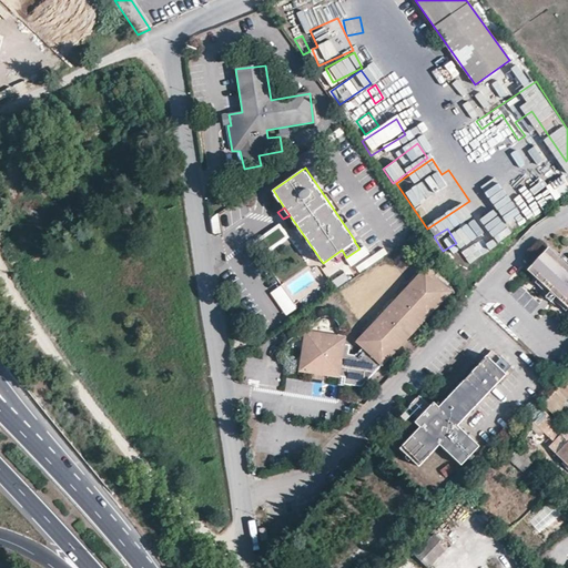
[(547,249),(546,251),(567,271),(567,263),(560,255),(558,259),(547,249)]
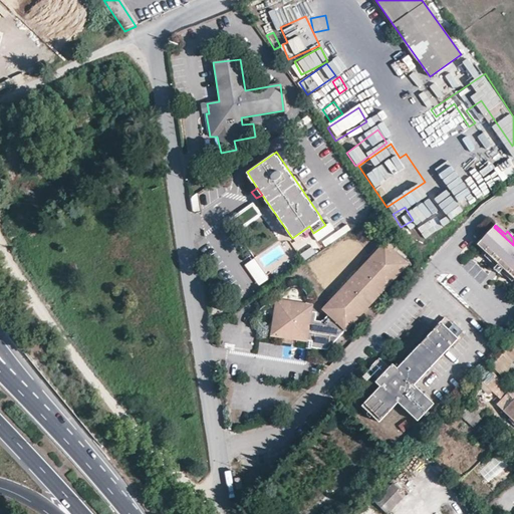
[(513,245),(494,227),(478,243),(513,277),(513,245)]
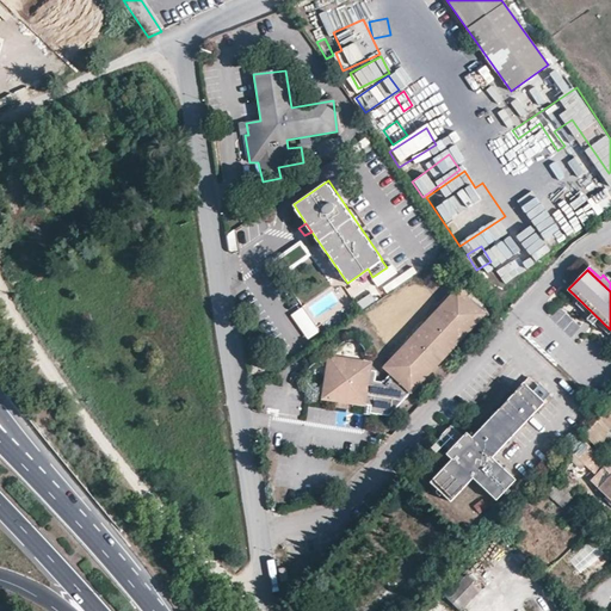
[(369,371),(369,368),(369,360),(328,356),(323,400),(364,403),(364,399),(370,400),(370,405),(369,413),(388,413),(483,312),(457,288),(384,365),(390,370),(382,380),(375,380),(376,372),(369,371)]
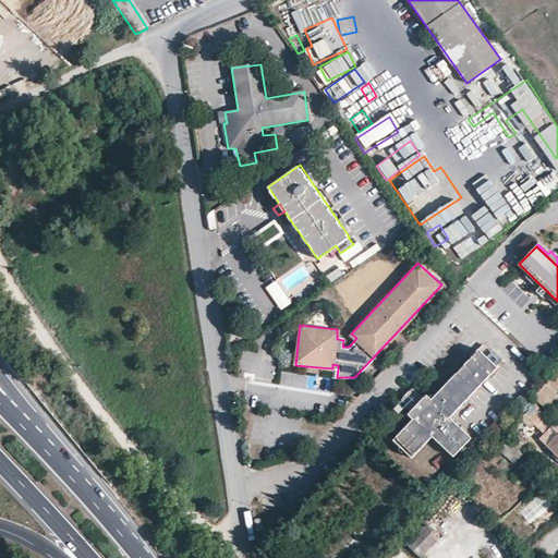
[(557,301),(519,264),(517,266),(528,276),(524,278),(536,290),(535,292),(540,296),(542,294),(554,305),(556,303),(557,304),(557,301)]
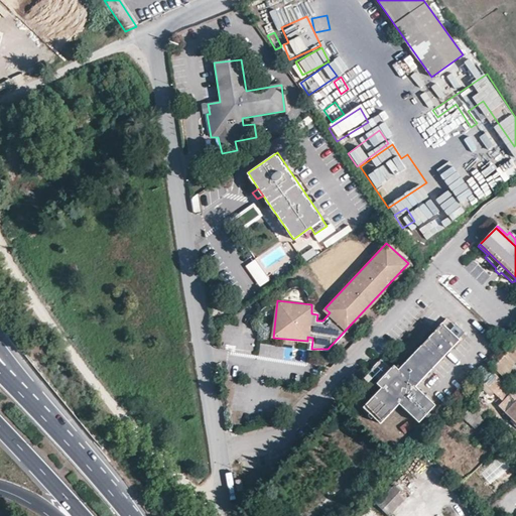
[(461,342),(442,325),(435,333),(399,371),(395,367),(393,368),(381,381),(378,385),(382,389),(364,409),(382,426),(401,406),(420,424),(437,407),(417,388),(461,342)]
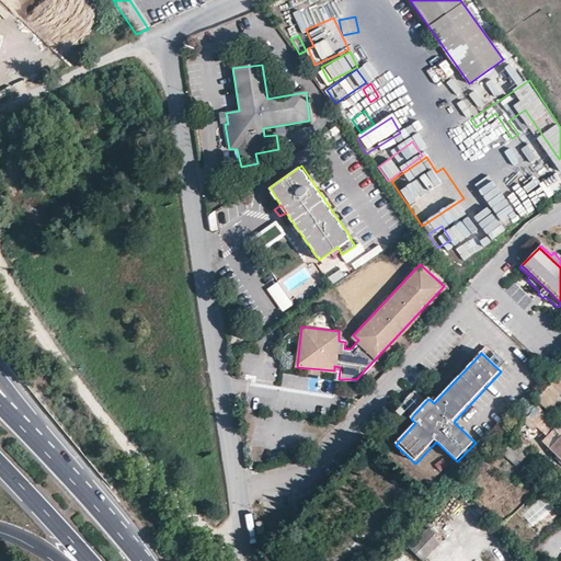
[(559,396),(560,392),(560,371),(548,386),(536,398),(551,413),(559,396)]
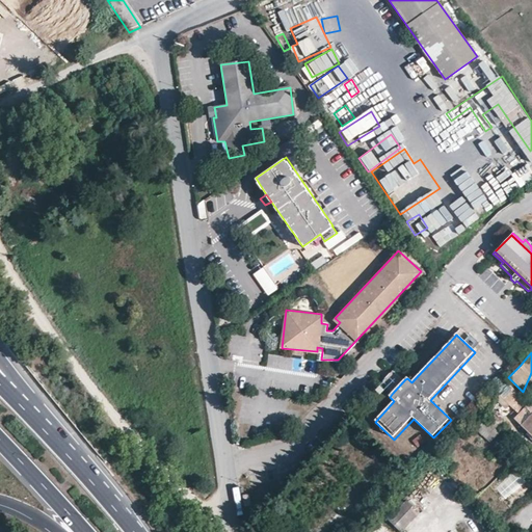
[(393,393),(405,379),(400,374),(388,388),(393,393)]
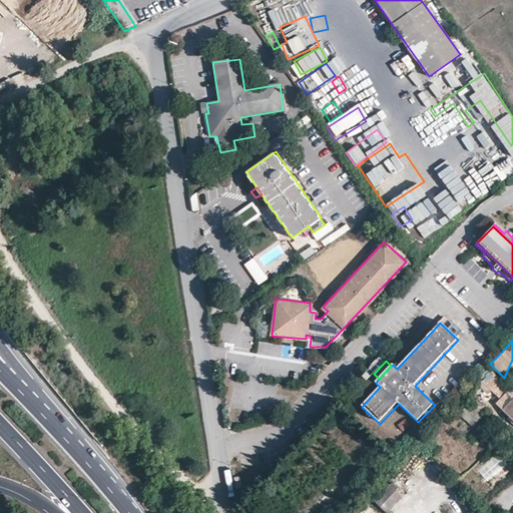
[(492,371),(487,367),(482,373),(487,378),(492,371)]
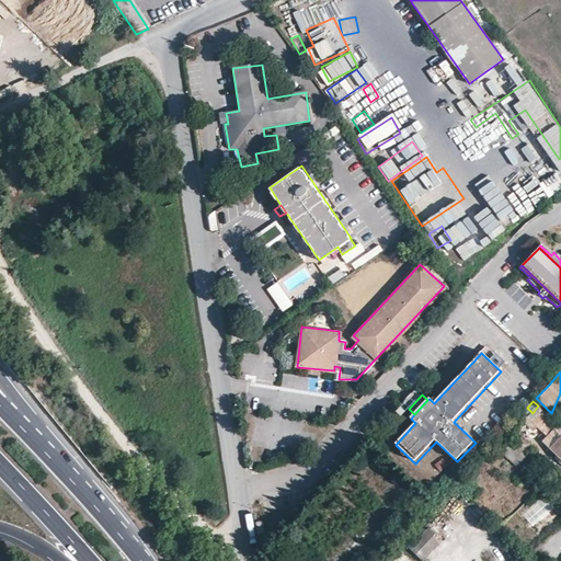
[(538,405),(533,413),(528,416),(549,436),(559,425),(538,405)]
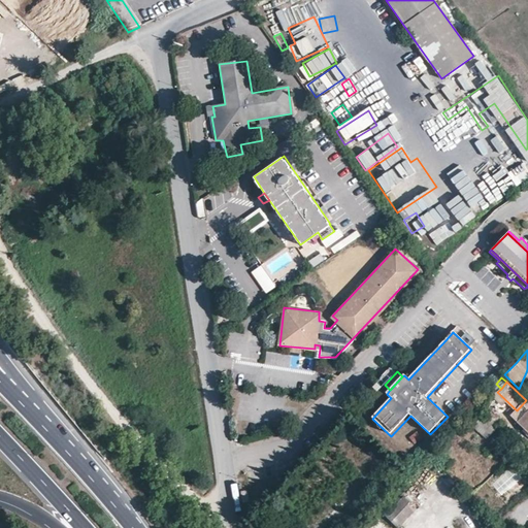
[(527,402),(526,400),(517,410),(510,415),(527,431),(527,402)]
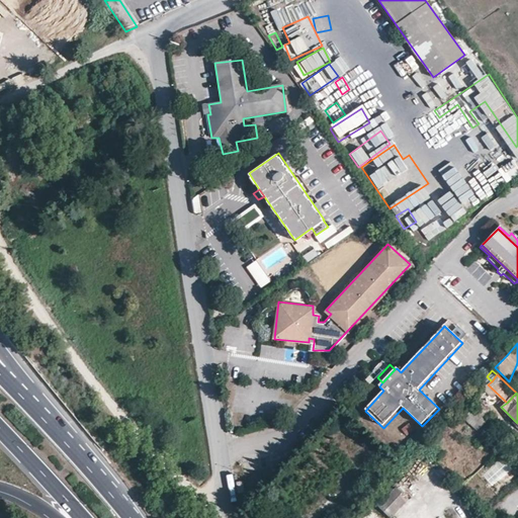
[(486,419),(477,413),(472,418),(482,425),(486,419)]
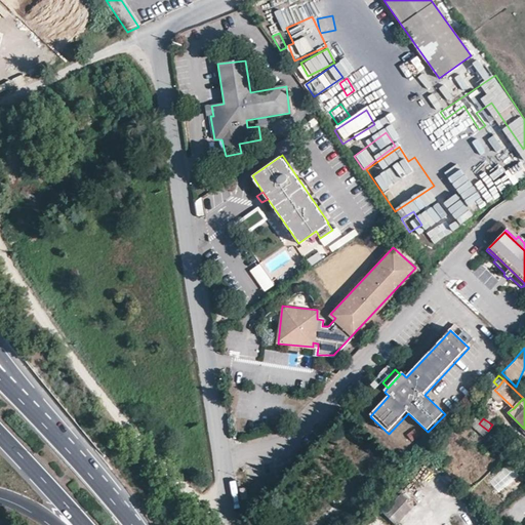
[(415,429),(406,434),(411,443),(420,438),(415,429)]
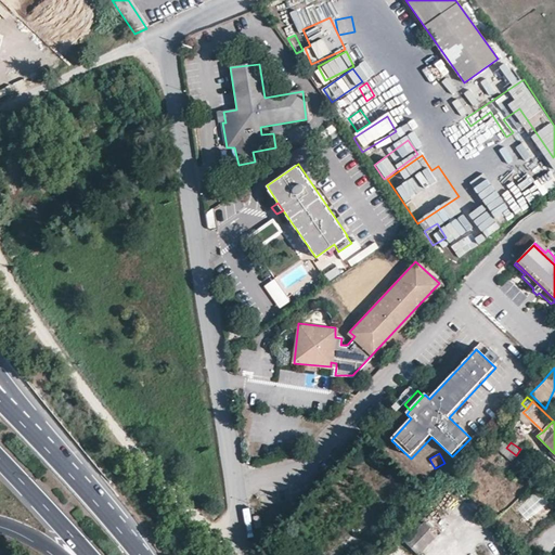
[(350,469),(340,480),(347,486),(357,476),(350,469)]
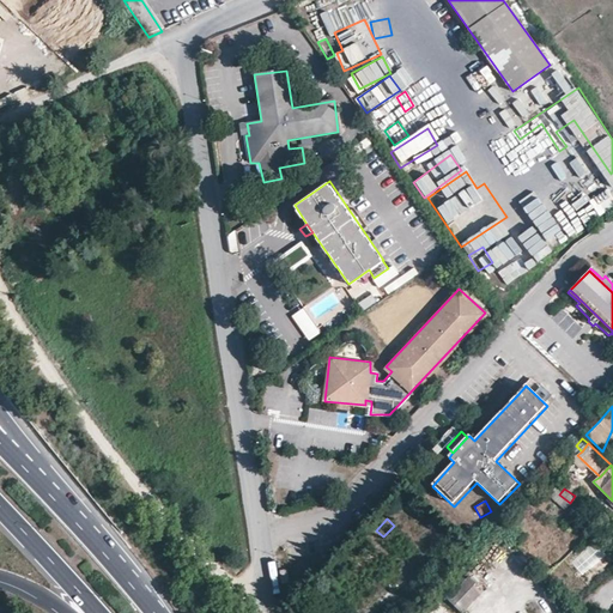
[(468,577),(447,600),(460,612),(462,612),(483,590),(468,577)]
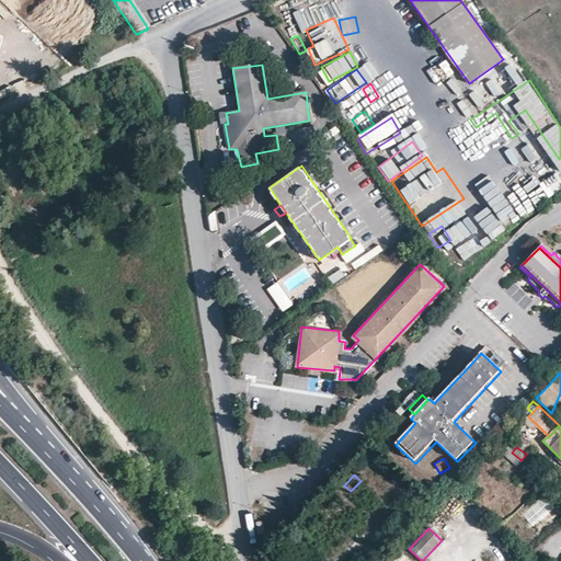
[(343,534),(340,530),(327,544),(330,547),(343,534)]
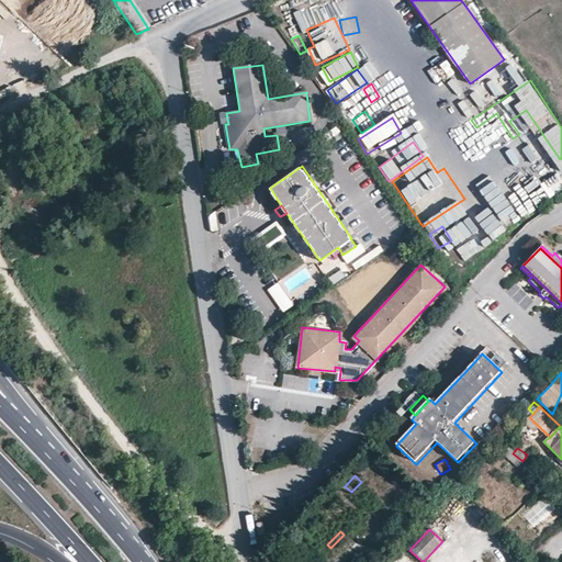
[(555,561),(561,561),(561,547),(552,559),(555,561)]
